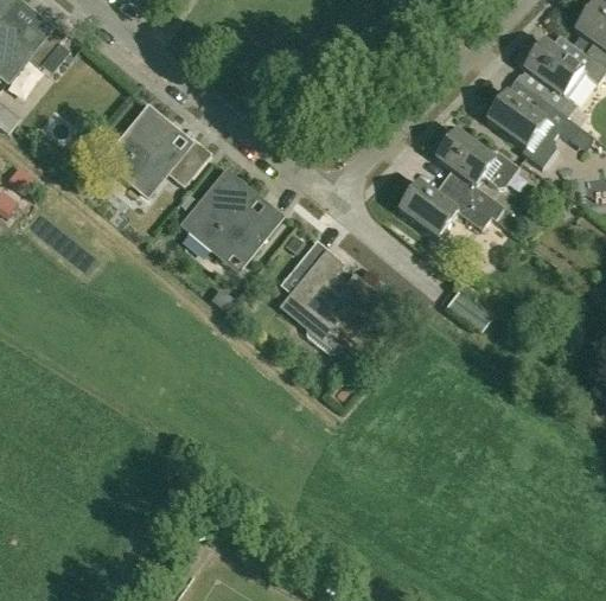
[(38,68),(65,34),(40,13),(37,17),(16,0),(0,0),(0,75),(7,81),(26,57),(38,68)]
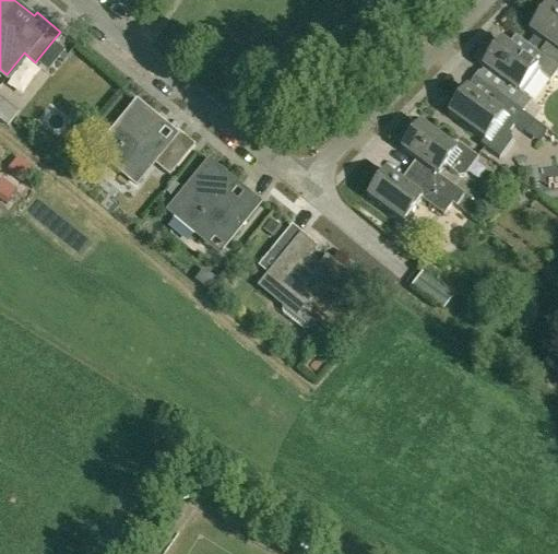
[(557,10),(547,2),(537,14),(535,13),(529,26),(529,27),(535,33),(529,43),(554,61),(556,63),(557,60),(557,10)]
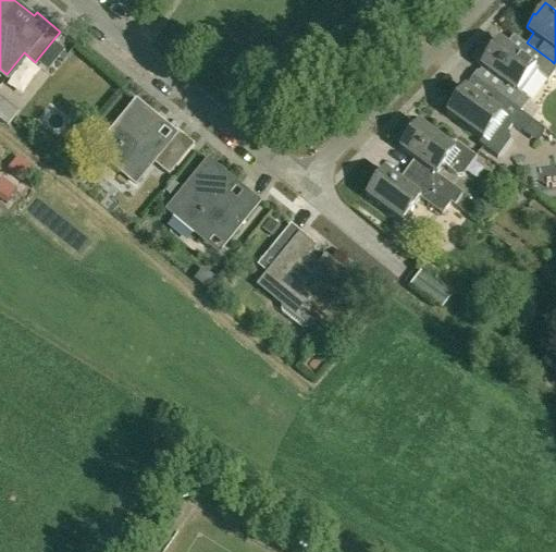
[(514,34),(507,44),(498,37),(492,46),(487,44),(477,60),(480,62),(480,63),(495,74),(486,85),(519,108),(527,96),(516,88),(523,77),(527,80),(535,68),(547,76),(555,64),(554,63),(552,61),(527,43),(514,34)]
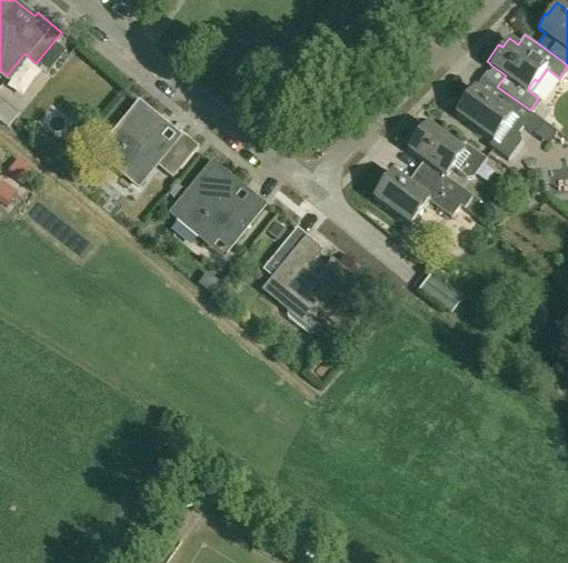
[(530,110),(497,87),(489,98),(474,87),(455,112),(491,138),(487,143),(507,157),(519,140),(518,132),(517,131),(522,123),(548,141),(556,129),(531,111),(530,110)]
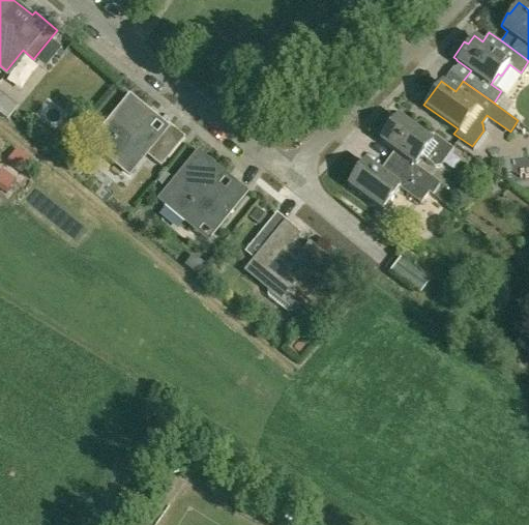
[(9,100),(2,94),(0,97),(0,109),(7,115),(8,115),(16,106),(9,100)]
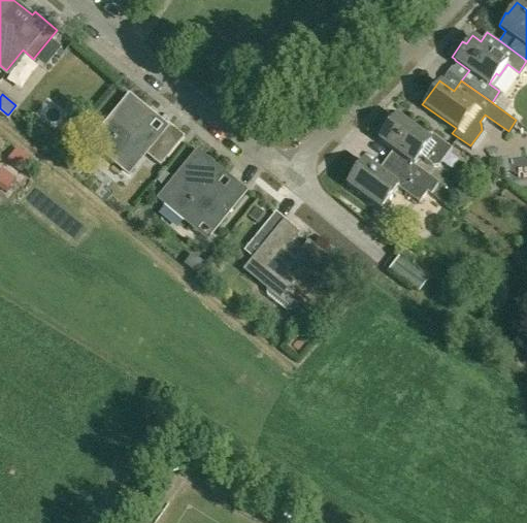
[(91,140),(127,170),(144,150),(160,163),(184,134),(167,121),(164,124),(129,95),(91,140)]
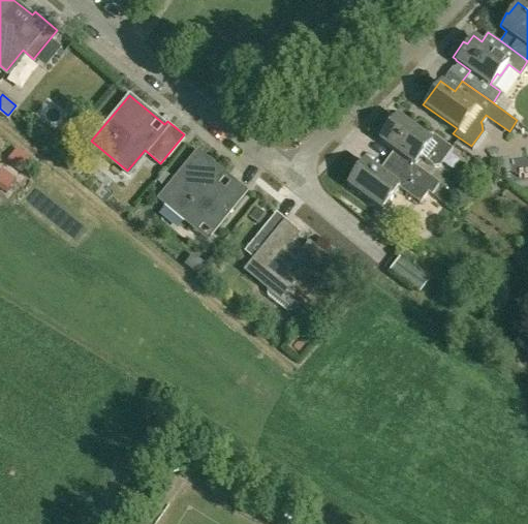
[(433,133),(429,139),(396,114),(378,139),(393,149),(385,159),(427,189),(431,191),(438,181),(414,163),(421,154),(432,162),(439,161),(451,146),(433,133)]
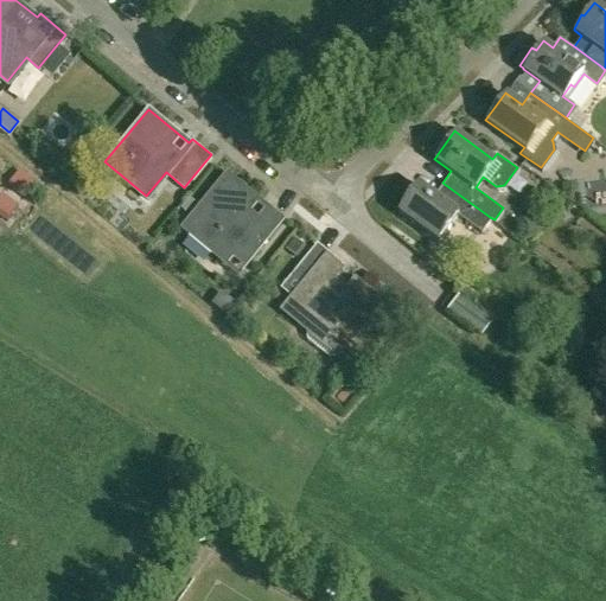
[(19,166),(7,181),(24,193),(36,178),(19,166)]
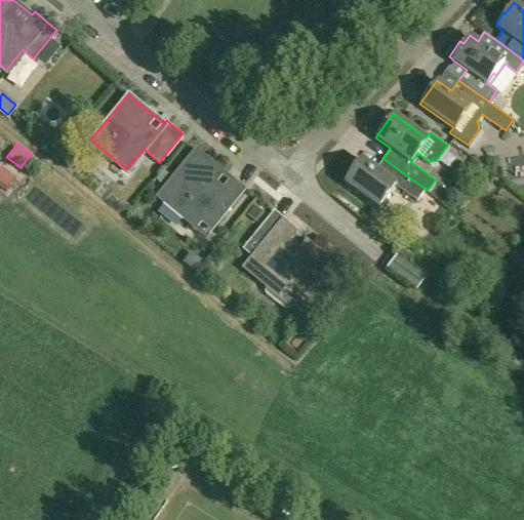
[(158,195),(194,225),(200,217),(211,226),(242,188),(195,150),(158,195)]
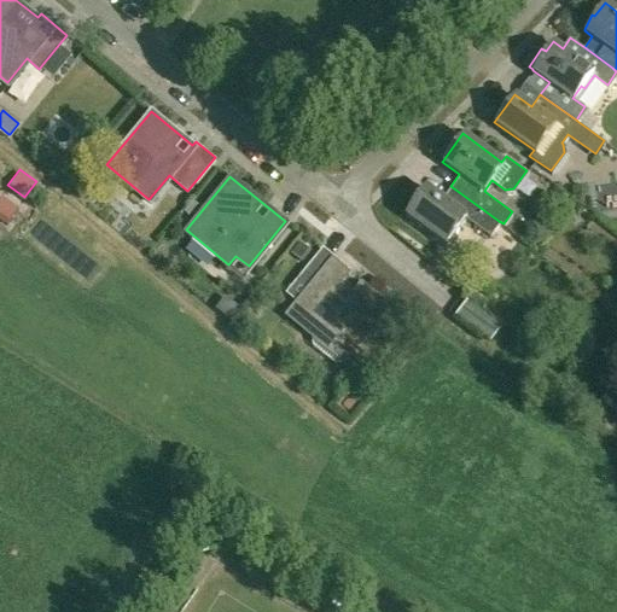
[(499,221),(450,186),(442,198),(425,185),(405,214),(446,244),(465,216),(490,234),(499,221)]
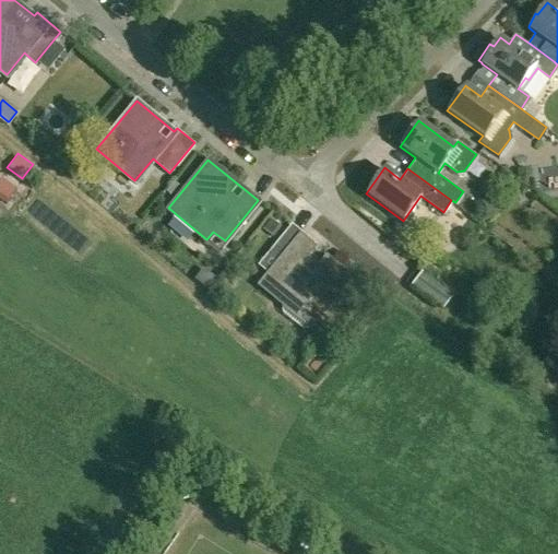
[(0,198),(6,202),(16,187),(0,176),(0,198)]
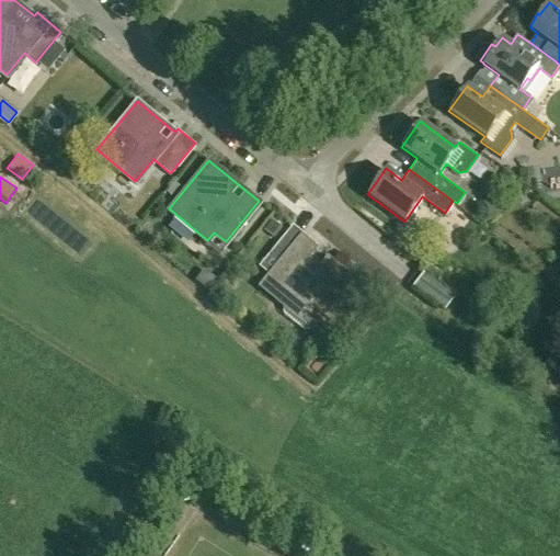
[(273,217),(264,228),(273,235),(282,225),(276,220),(273,217)]
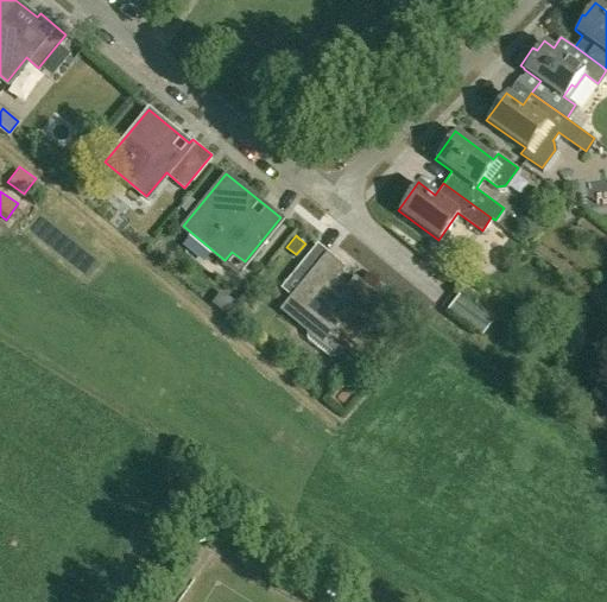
[(335,355),(337,353),(380,299),(354,279),(345,290),(330,278),(342,263),(317,241),(280,285),(292,296),(283,308),(309,329),(307,331),(308,337),(329,355),(335,355)]
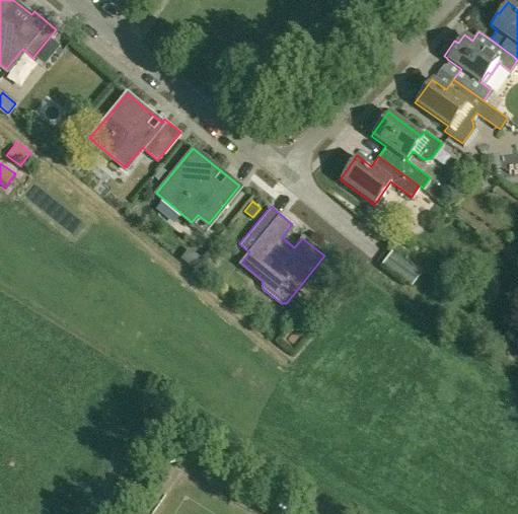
[(421,269),(392,247),(382,262),(412,282),(421,269)]
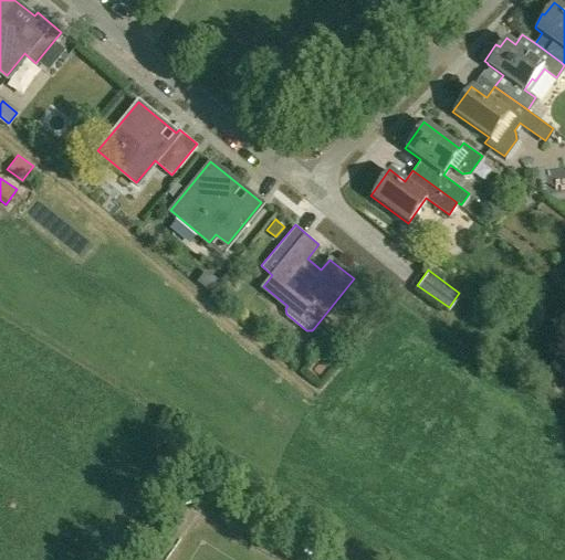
[(215,278),(209,274),(203,271),(196,281),(206,289),(215,278)]
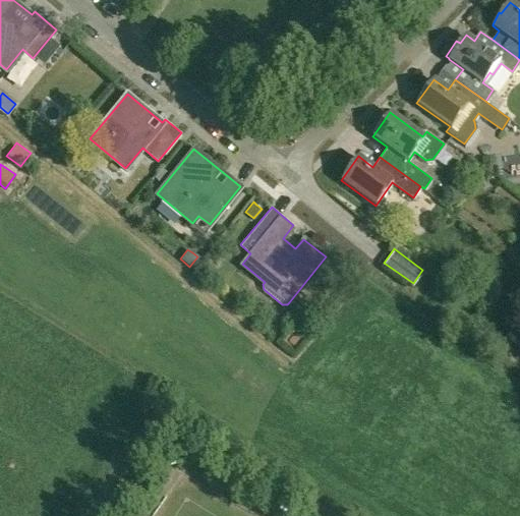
All buildings are outlined.
